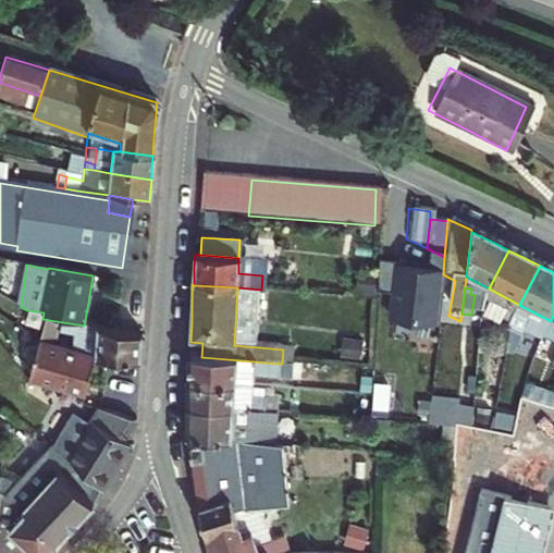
[(509,309),(502,305),(493,324),(506,331),(518,308),(513,305),(509,309)]
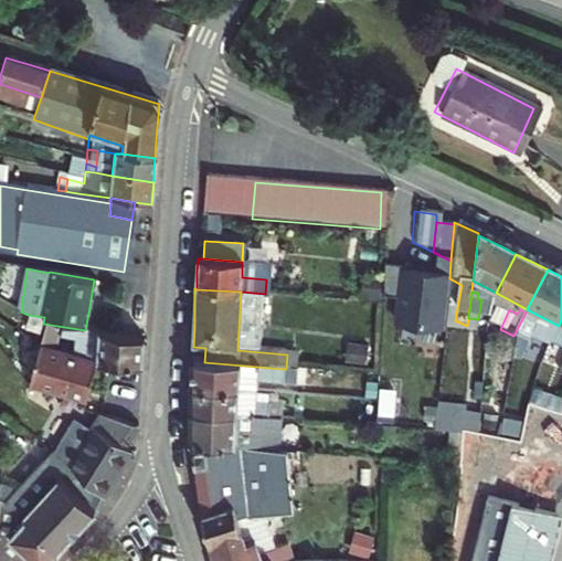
[(526,313),(513,336),(528,342),(537,325),(529,320),(531,315),(526,313)]
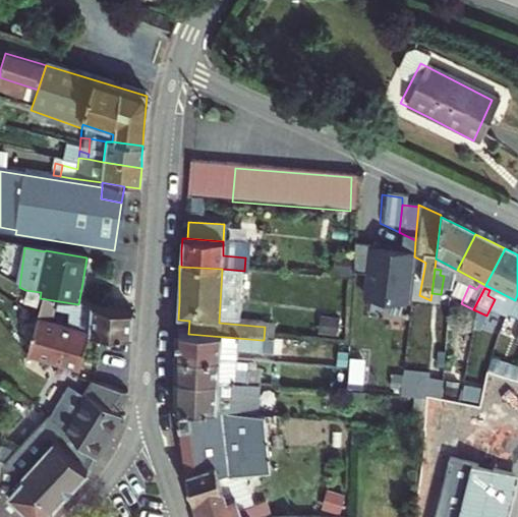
[(517,294),(515,300),(517,301),(517,322),(509,343),(517,346),(517,294)]
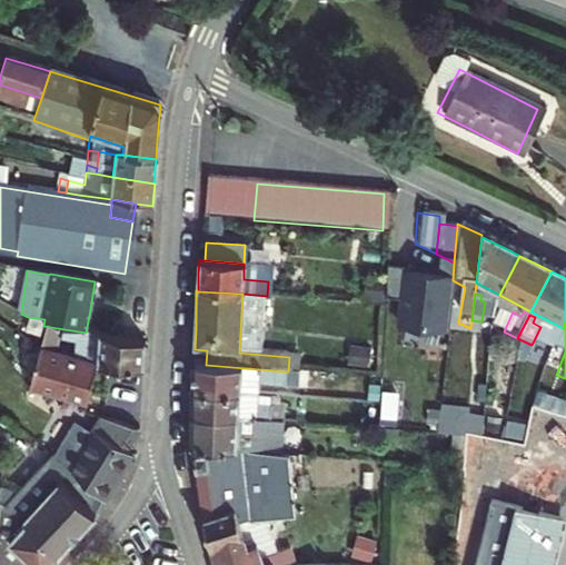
[(43,326),(40,350),(99,366),(146,370),(146,358),(147,342),(86,333),(43,326)]
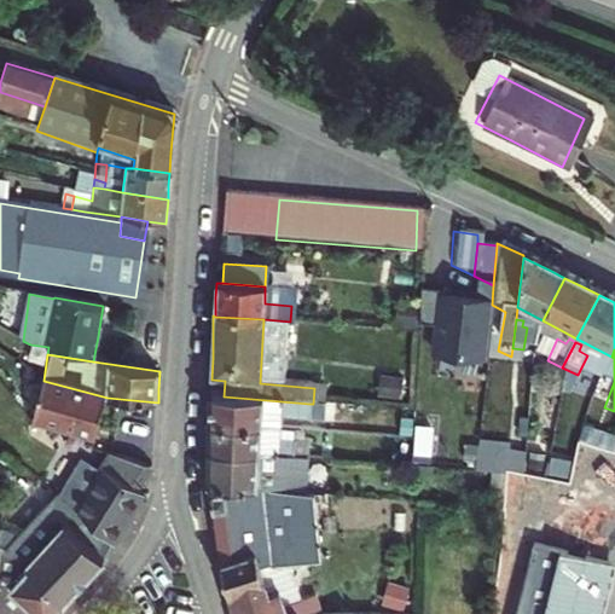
[(44,381),(39,423),(40,424),(97,440),(108,398),(44,381)]
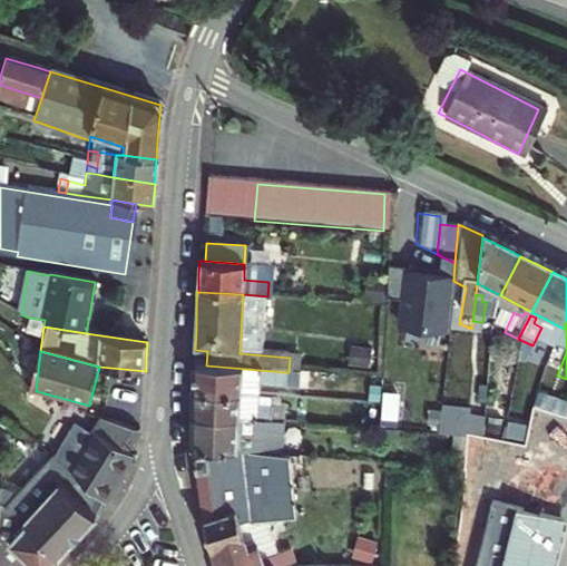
[(285,372),(206,366),(195,364),(195,394),(257,399),(258,388),(283,390),(285,372)]
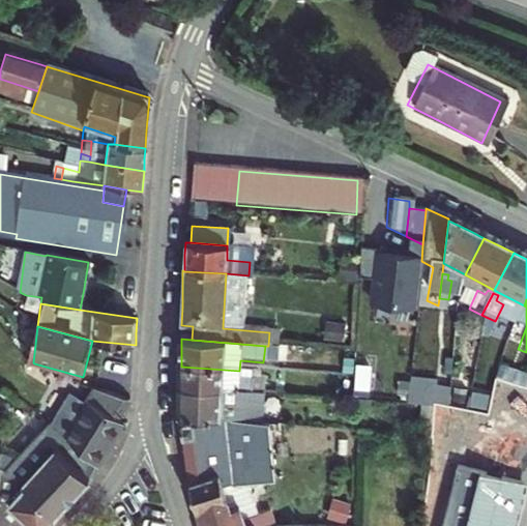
[(180,379),(180,388),(246,393),(247,379),(239,378),(239,371),(181,367),(180,379)]
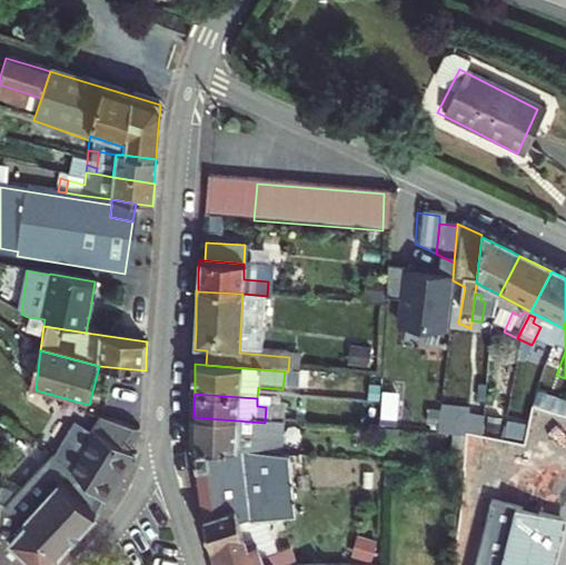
[(527,400),(506,396),(498,435),(499,435),(520,437),(527,400)]
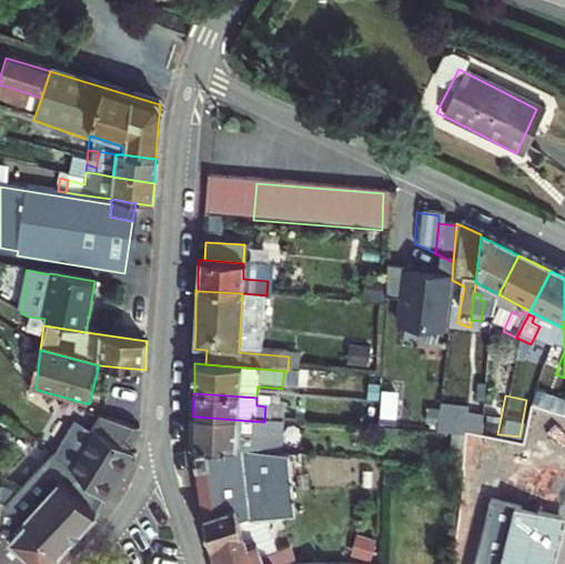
[(100,414),(70,467),(104,501),(122,472),(138,446),(138,443),(131,441),(135,425),(100,414)]
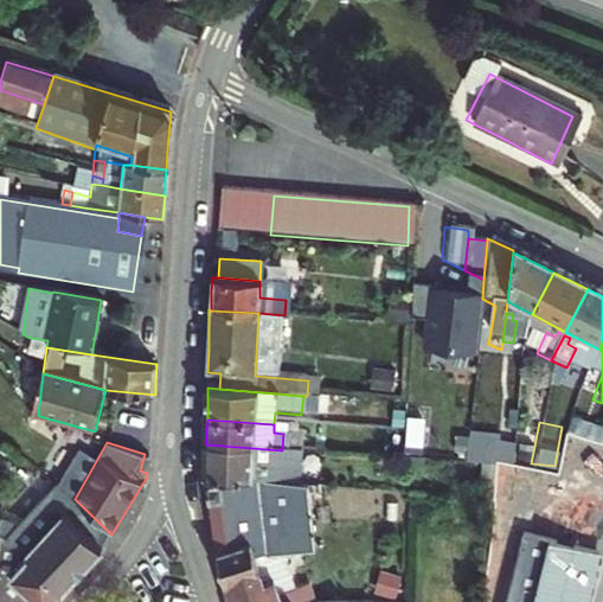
[(206,444),(206,479),(258,482),(283,484),(286,462),(281,462),(282,450),(206,444)]
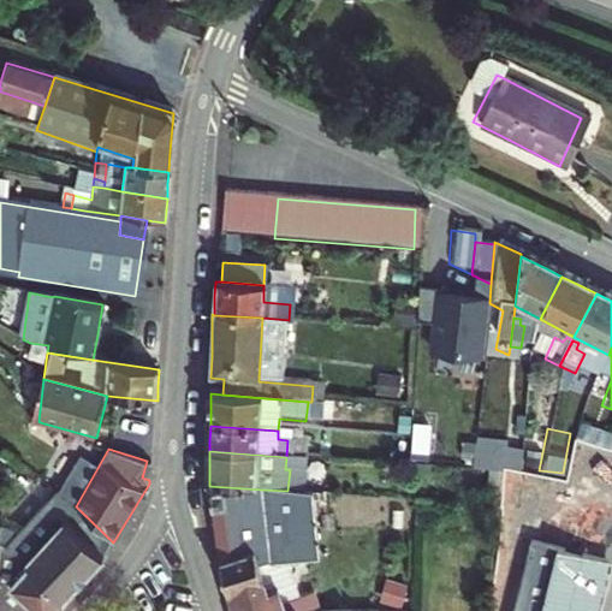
[(492,549),(520,553),(529,468),(518,467),(504,464),(503,474),(498,508),(492,549)]
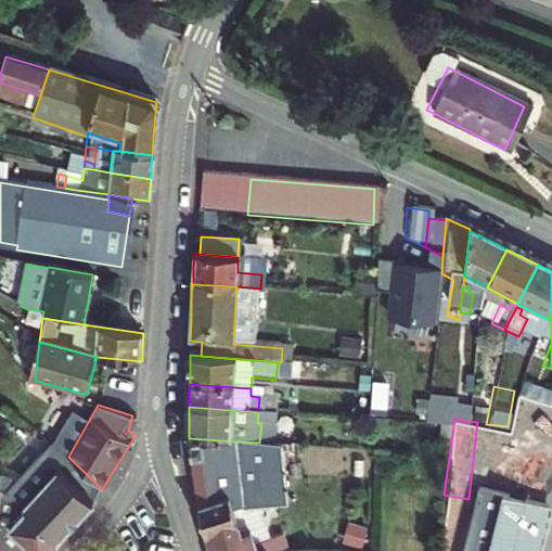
[(476,501),(487,424),(486,424),(477,422),(469,499),(476,501)]
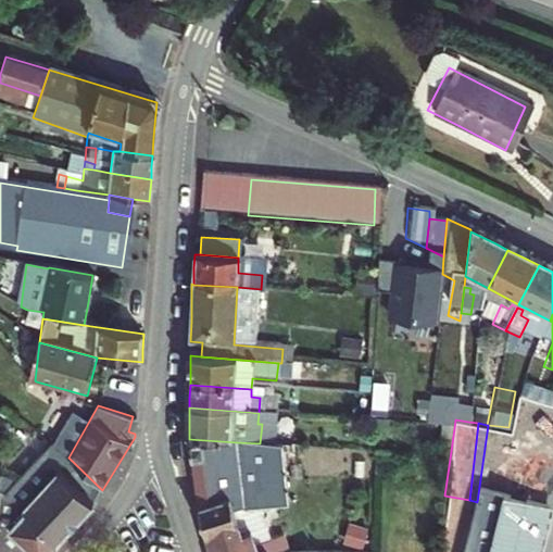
[(243,494),(237,442),(189,439),(190,446),(202,446),(203,461),(192,462),(198,493),(200,507),(235,498),(243,494)]
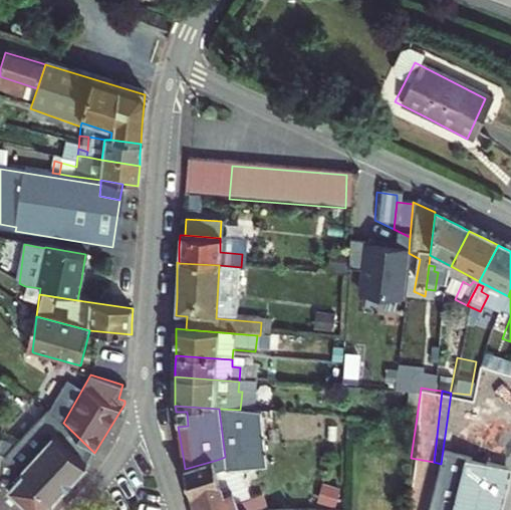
[(176,412),(178,427),(188,426),(187,412),(176,412)]
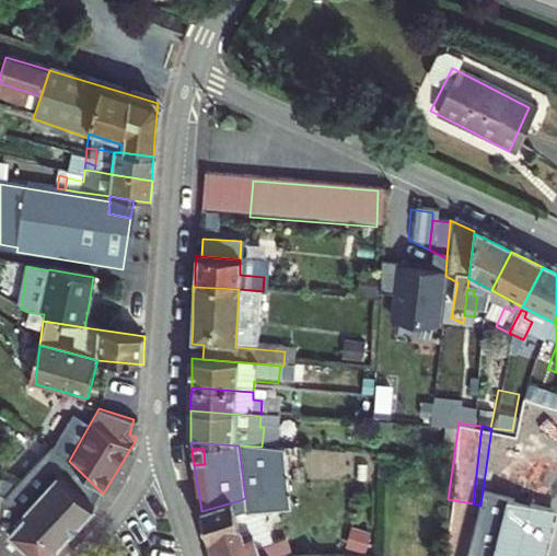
[(59,474),(96,506),(103,494),(69,461),(59,474)]
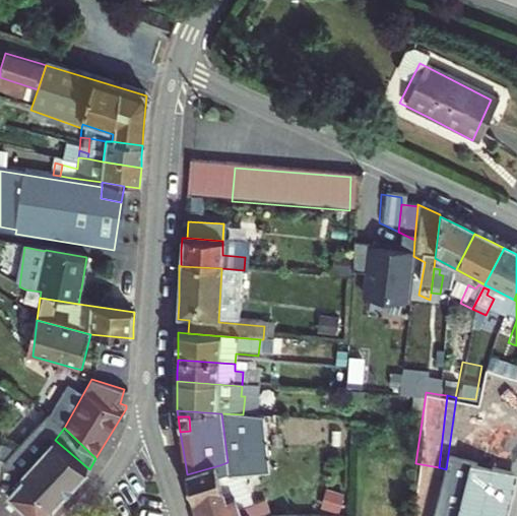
[(66,494),(89,469),(55,440),(30,465),(22,474),(24,475),(54,505),(66,494)]
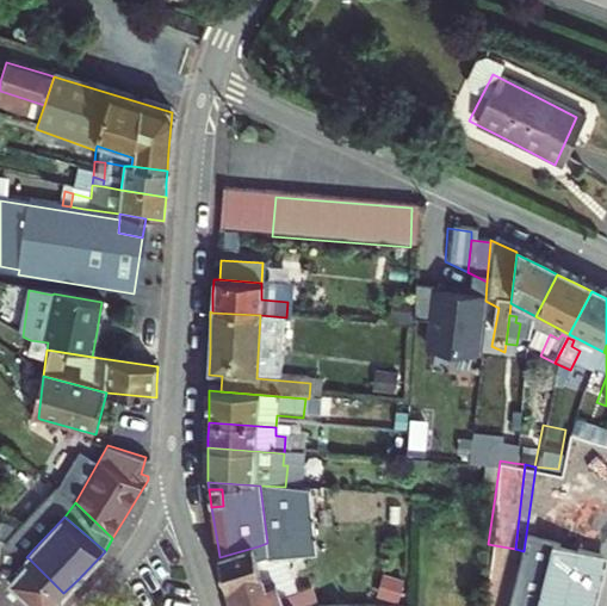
[(36,546),(0,520),(0,535),(1,536),(26,557),(36,546)]
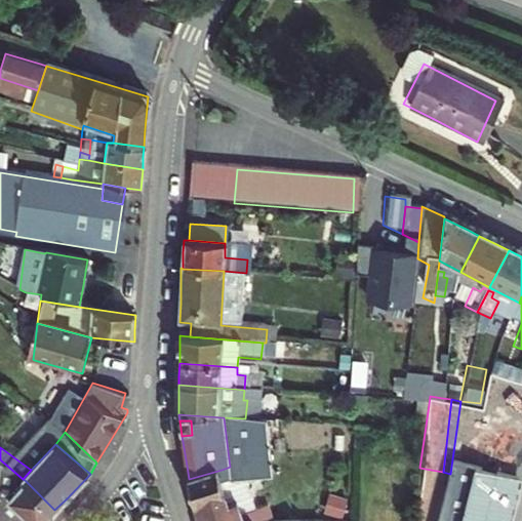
[(45,520),(46,519),(54,510),(25,480),(23,479),(1,461),(0,468),(0,520),(45,520)]
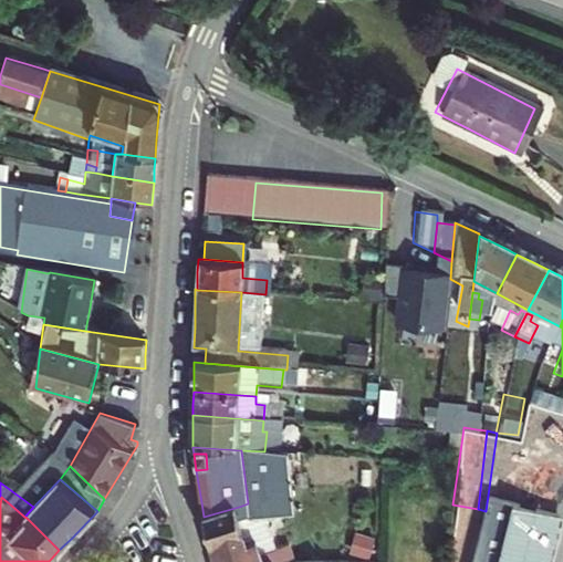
[(448,543),(446,561),(482,561),(489,511),(486,511),(478,509),(452,505),(448,543)]
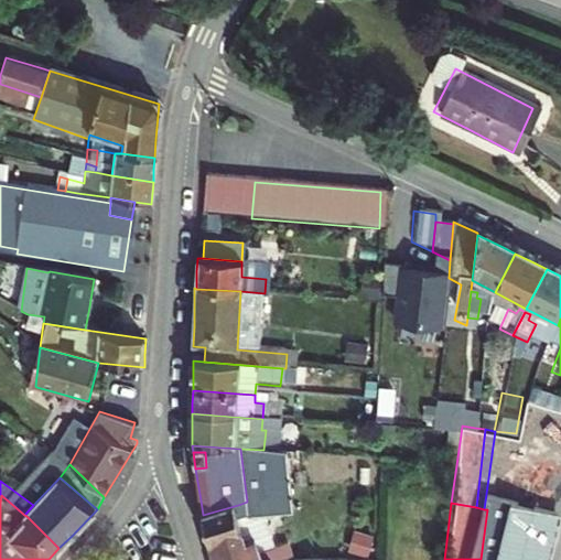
[(203,515),(218,559),(274,559),(271,550),(252,556),(238,505),(203,515)]
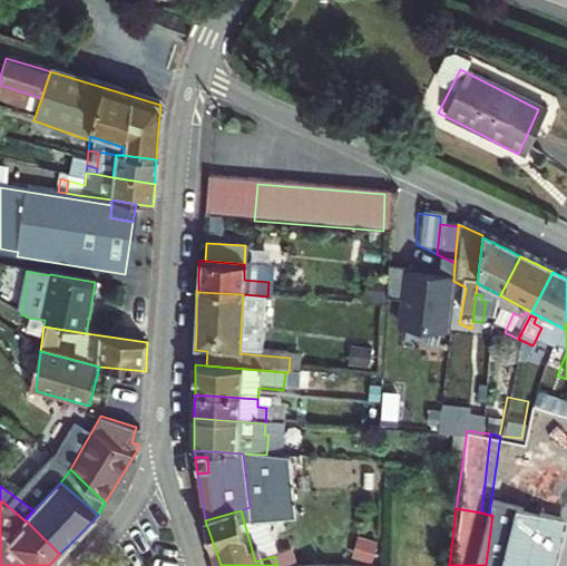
[(352,558),(373,563),(379,542),(358,537),(352,558)]
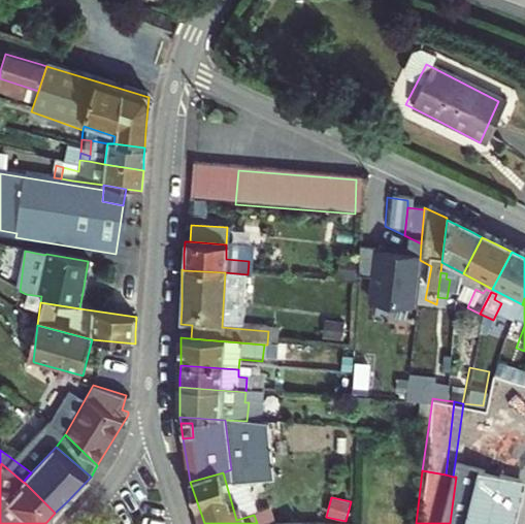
[(416,523),(418,506),(406,504),(403,523),(416,523)]
